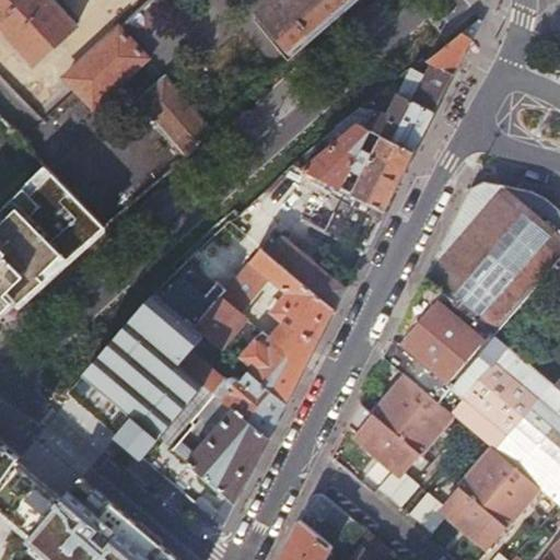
[(0,0),(0,23),(35,62),(76,24),(53,0),(0,0)]
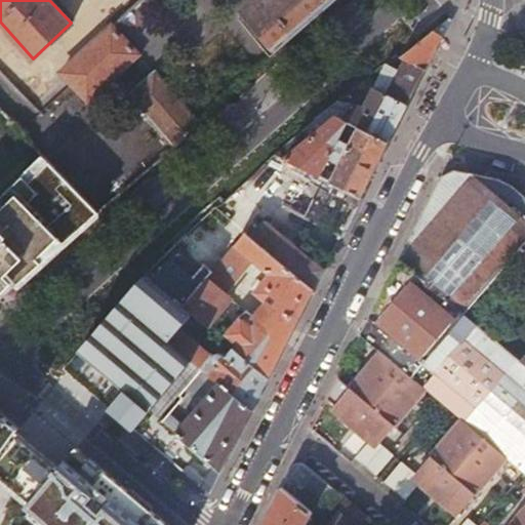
[(256,0),(243,13),(277,51),(335,0),(256,0)]
